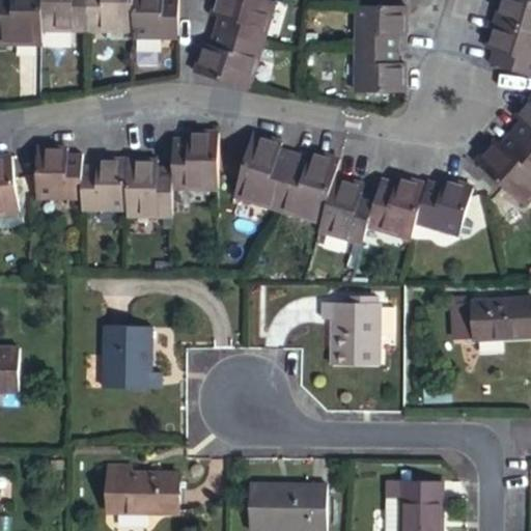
[(40,47),(40,33),(40,0),(0,0),(0,42),(7,43),(7,46),(40,47)]
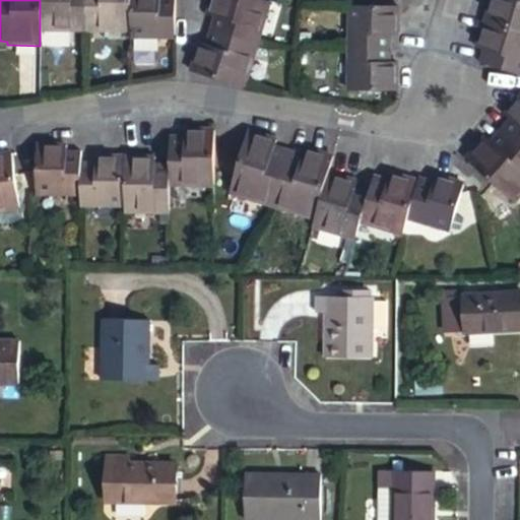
[(67,30),(85,31),(85,0),(40,0),(40,33),(67,34),(67,30)]
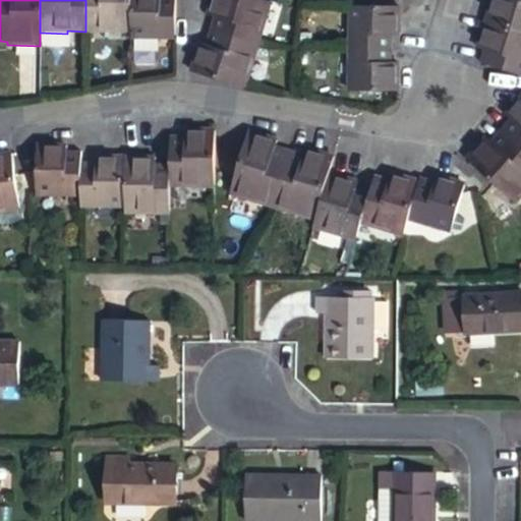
[(85,0),(85,32),(99,32),(99,35),(127,35),(127,0),(85,0)]
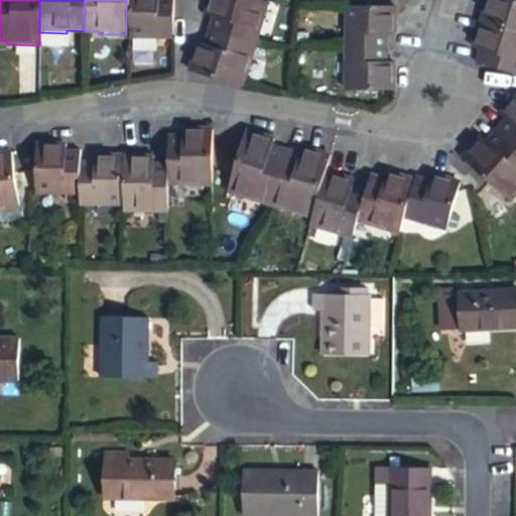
[(156,37),(170,37),(171,3),(156,3),(156,0),(126,0),(126,34),(126,39),(156,40),(156,37)]
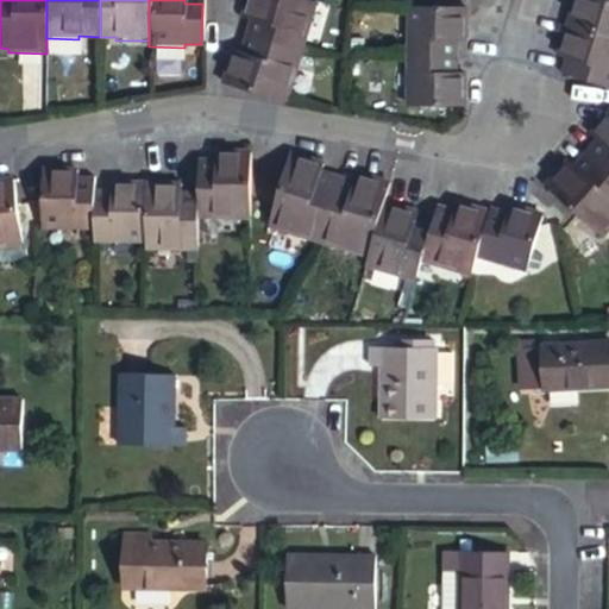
[(249,42),(295,56),(300,38),(303,39),(313,7),(290,0),(248,0),(242,23),(249,24),(253,26),(249,42)]
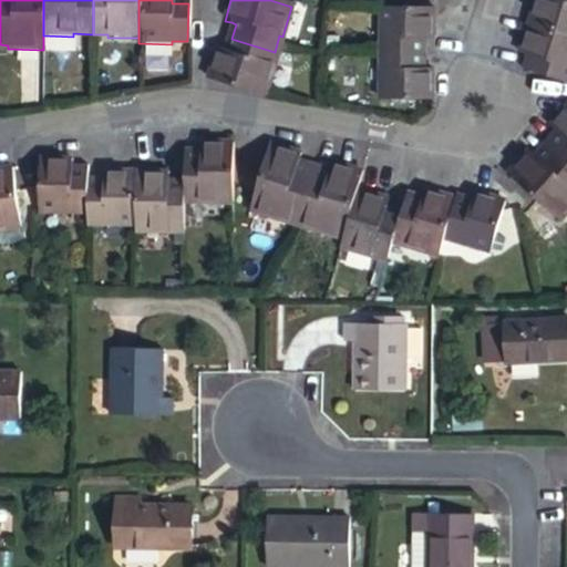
[(566,0),(548,0),(548,1),(543,0),(536,0),(528,28),(566,39),(566,0)]
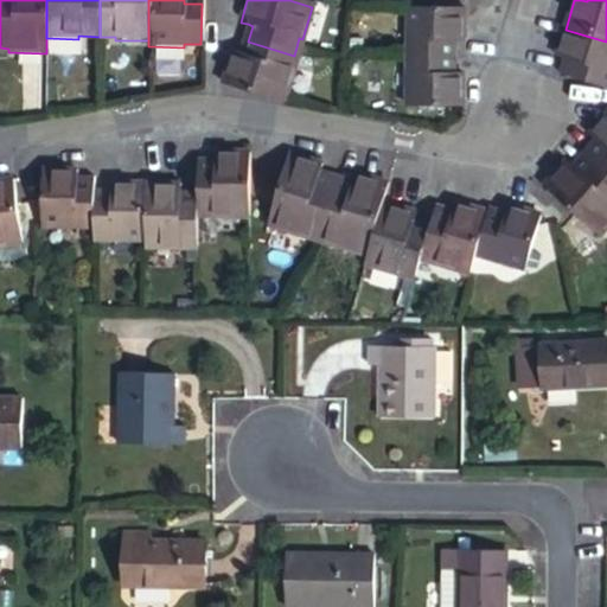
[(408,46),(408,64),(447,63),(447,46),(455,46),(460,46),(460,11),(403,12),(404,46),(408,46)]
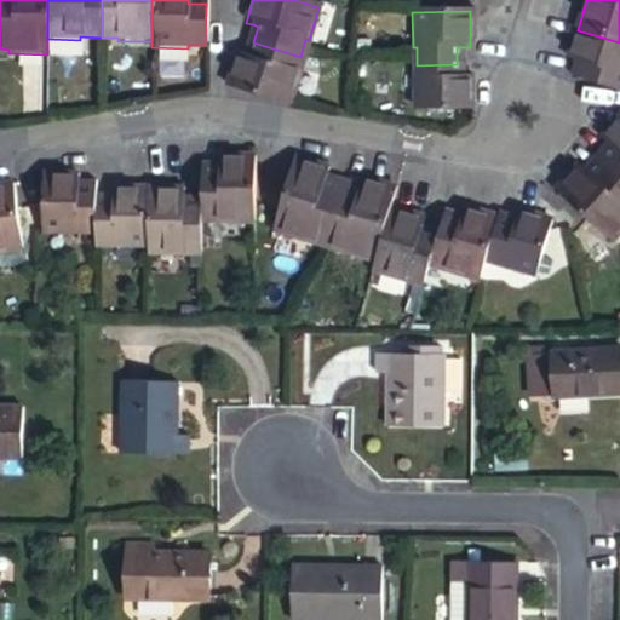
[(247,41),(253,42),(258,27),(253,24),(247,41)]
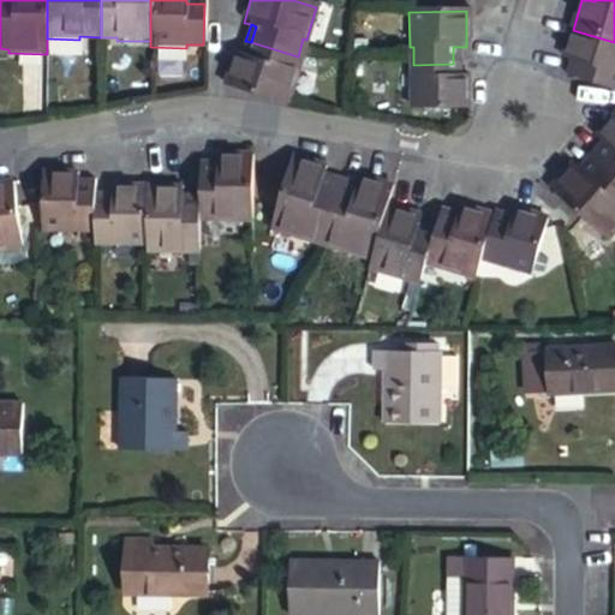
[(614,42),(573,30),(563,64),(571,65),(577,67),(572,84),(614,96),(614,42)]
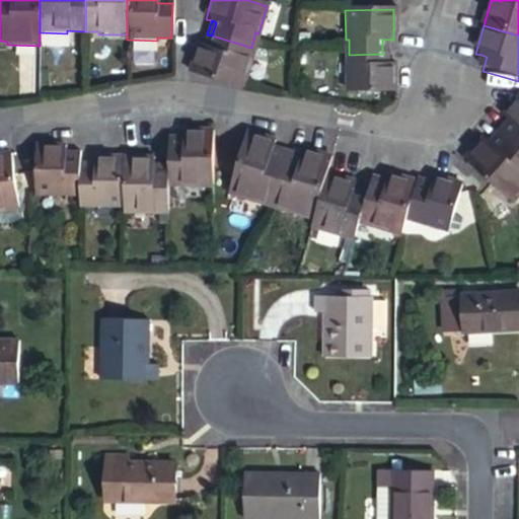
[(208,50),(212,35),(207,34),(203,49),(208,50)]
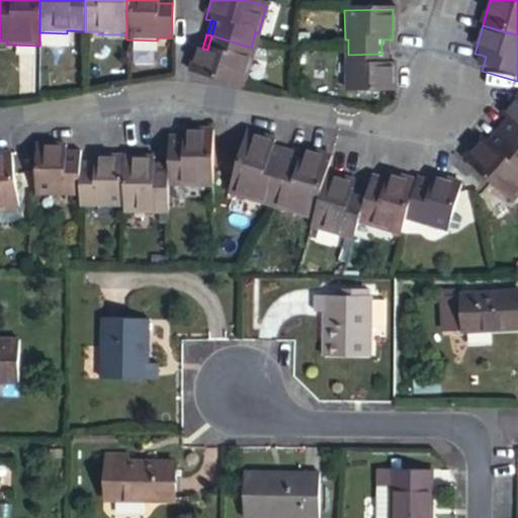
[(247,61),(251,48),(211,35),(207,50),(202,49),(196,47),(188,75),(240,91),(249,61),(247,61)]
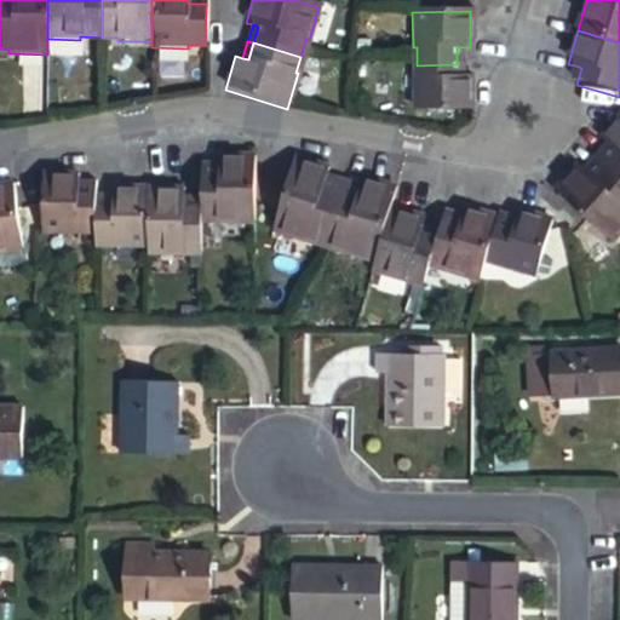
[(457,64),(417,65),(417,79),(413,79),(414,114),(472,113),(471,78),(466,79),(458,79),(457,64)]
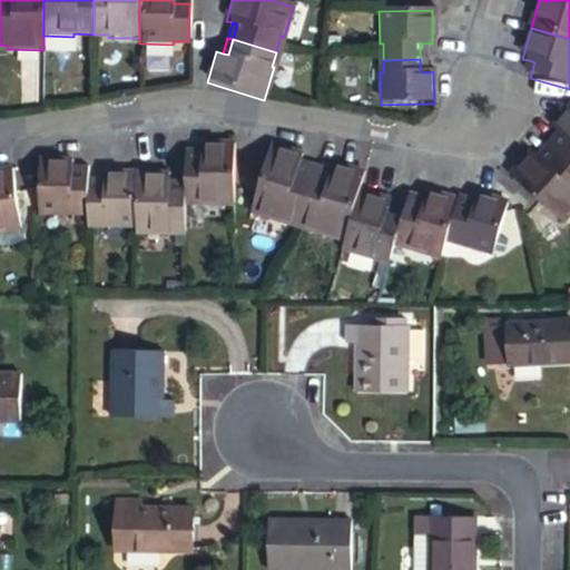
[(524,76),(530,78),(534,62),(529,60),(524,76)]
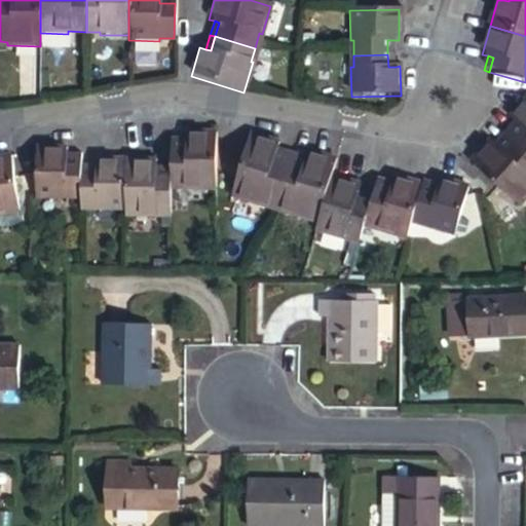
[(525,100),(509,120),(512,123),(517,128),(508,140),(525,155),(525,100)]
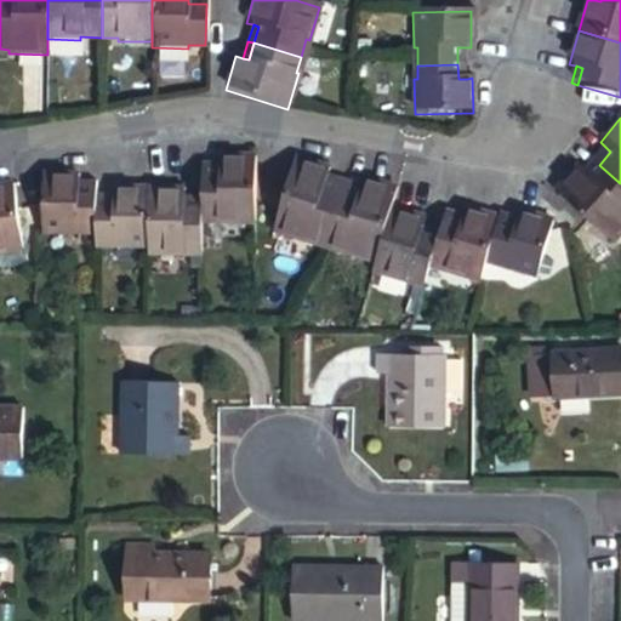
[(593,159),(599,165),(610,152),(604,146),(593,159)]
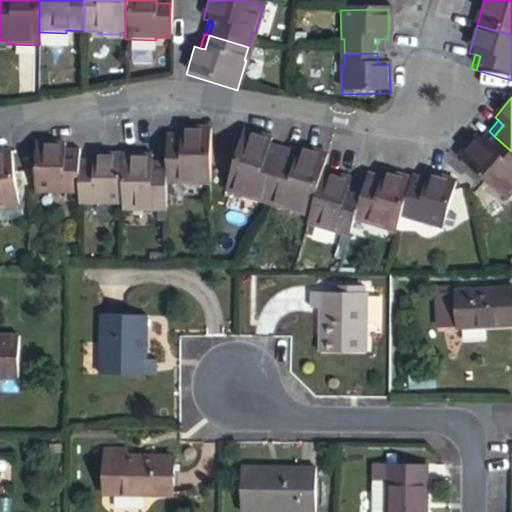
[(485,146),(494,136),(489,131),(480,141),(485,146)]
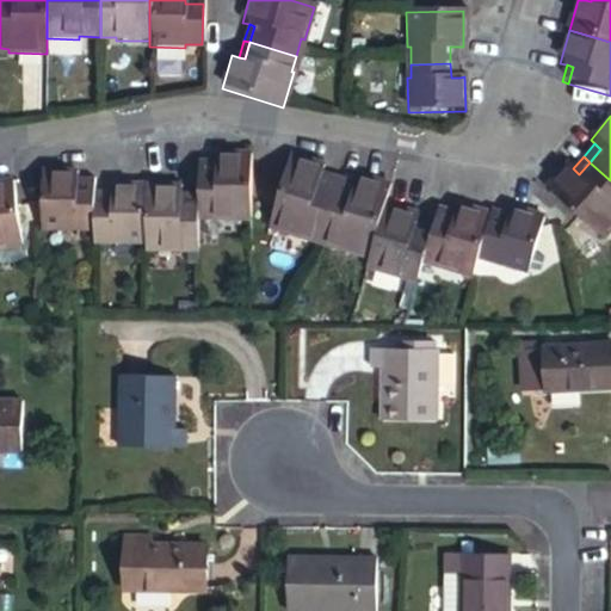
[(248,223),(248,158),(215,158),(215,165),(197,165),(197,196),(197,203),(197,220),(214,220),(215,222),(248,223)]
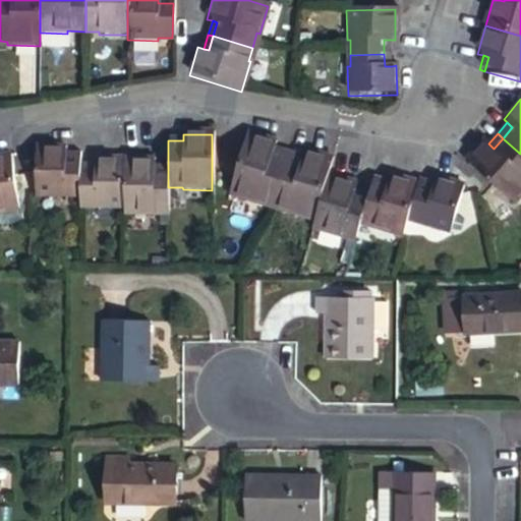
[(257,201),(273,206),(287,158),(272,154),(274,149),(275,143),(246,135),(233,179),(228,195),(256,205),(257,201)]
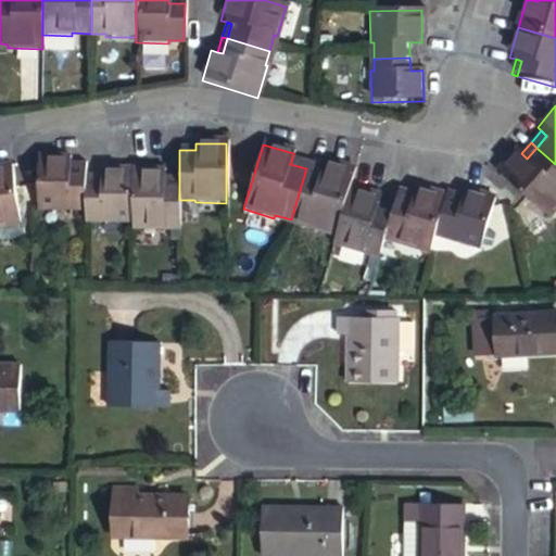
[(496,175),(528,202),(547,219),(555,210),(555,164),(536,148),(527,159),(521,153),(517,150),(496,175)]
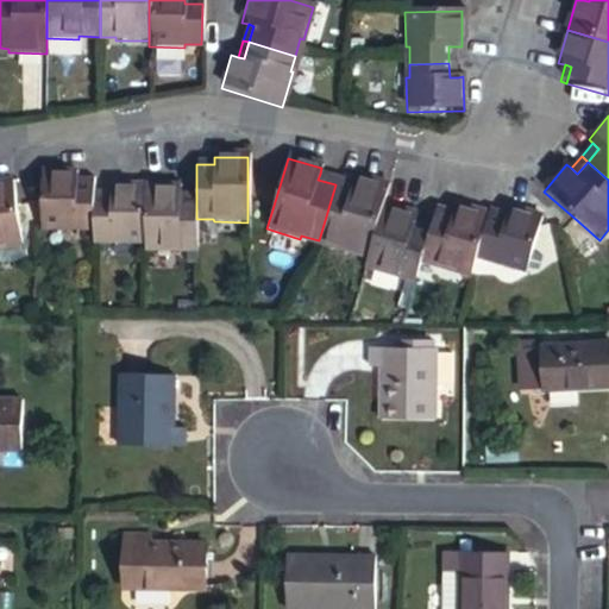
[(41,174),(41,231),(74,232),(74,227),(92,227),(92,200),(92,193),(92,186),(75,186),(75,181),(75,174),(41,174)]
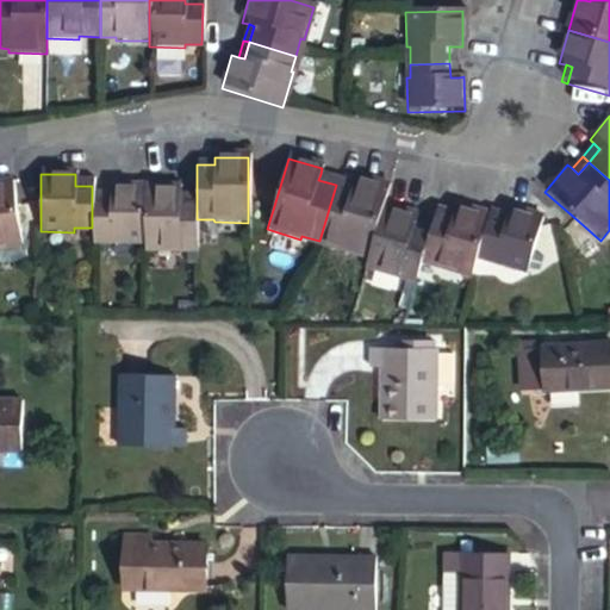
[(318,180),(336,185),(337,180),(321,174),(318,180)]
